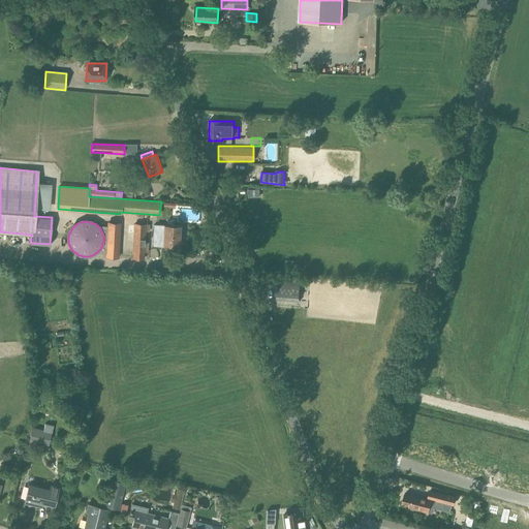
[(121,223),(107,223),(106,257),(119,258),(121,223)]
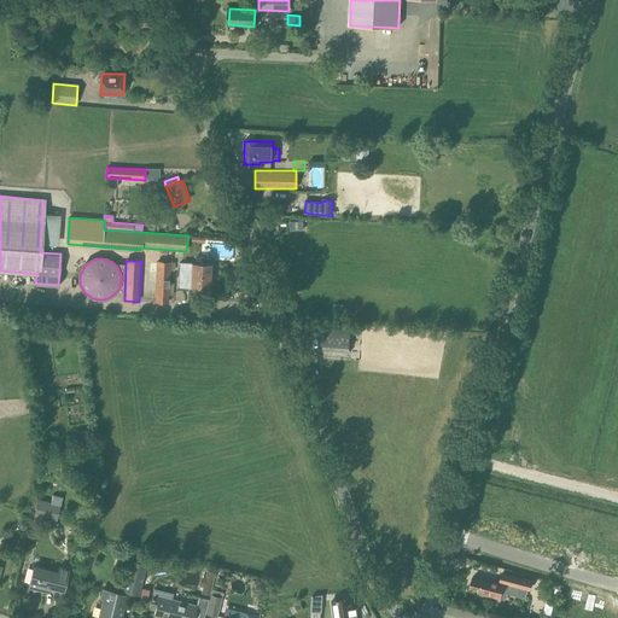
[(156,302),(168,303),(170,262),(157,262),(156,302)]
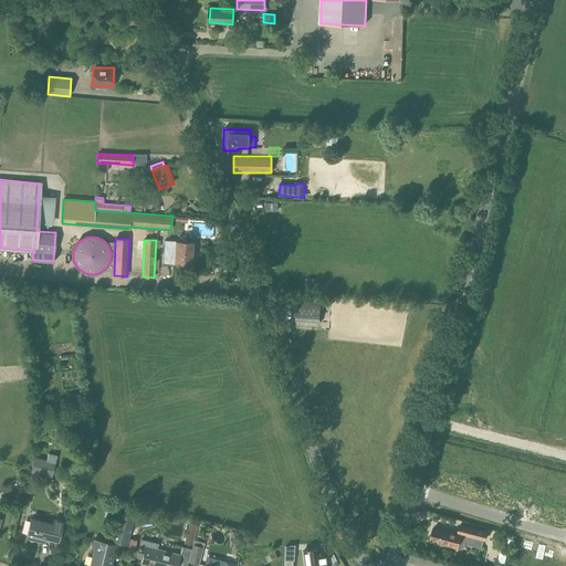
[(164,263),(175,263),(175,262),(191,263),(192,242),(165,241),(164,257),(164,263)]
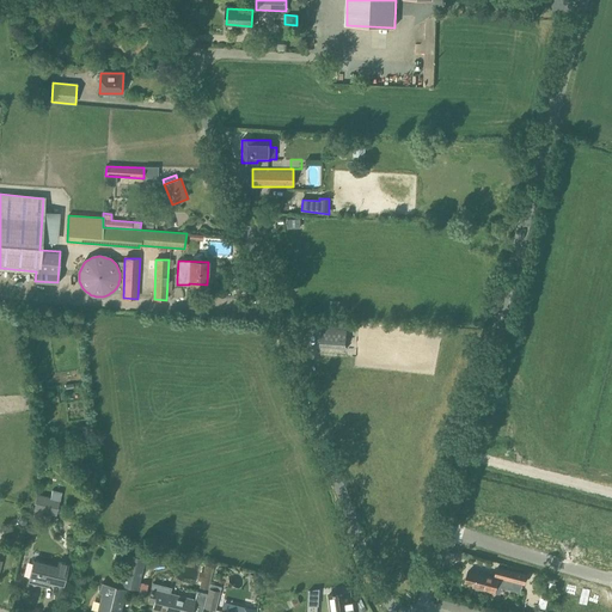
[(325,311),(338,311),(338,300),(325,299),(325,311)]
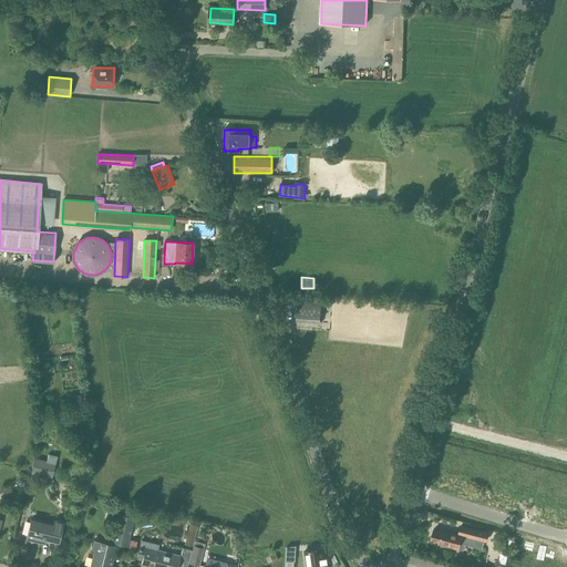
[(321,306),(298,303),(297,320),(320,322),(321,306)]
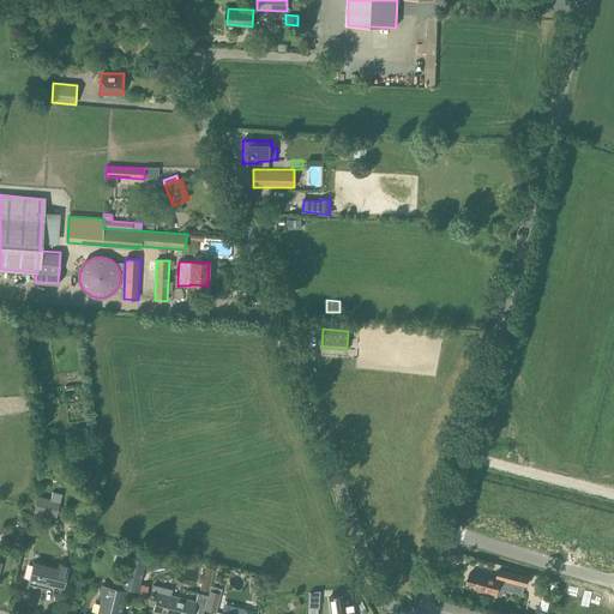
[(59,503),(37,498),(35,511),(56,516),(59,503)]
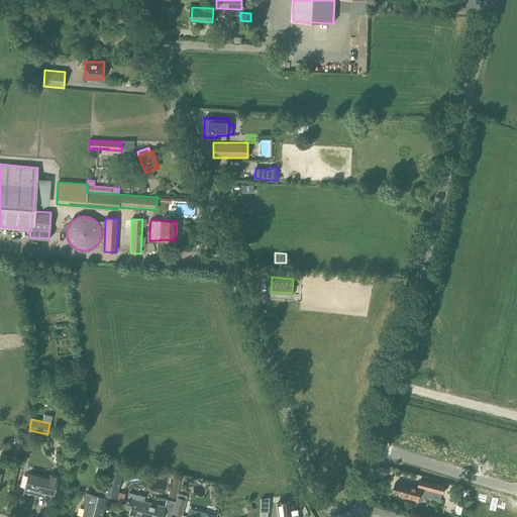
[(447,435),(444,447),(452,449),(457,427),(448,424),(445,434),(447,435)]
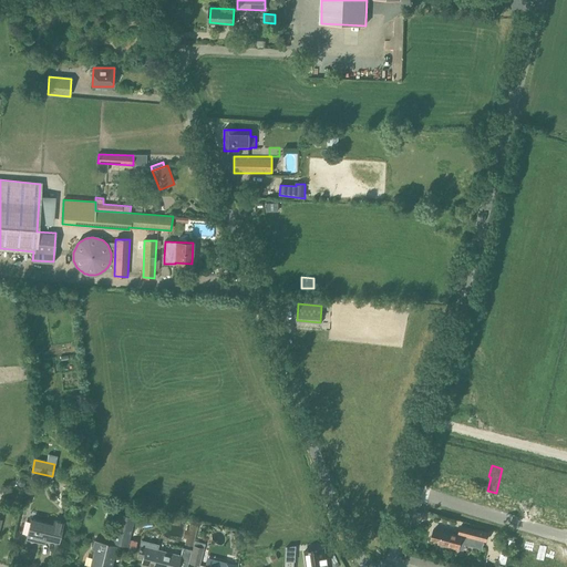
[(113,542),(115,543),(129,546),(135,517),(120,514),(113,542)]
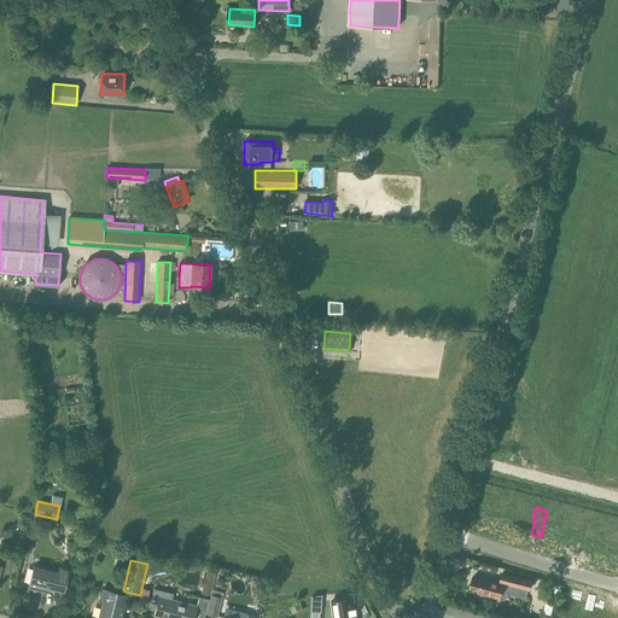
[(59,572),(34,566),(29,588),(44,592),(45,586),(64,590),(69,570),(60,567),(59,572)]
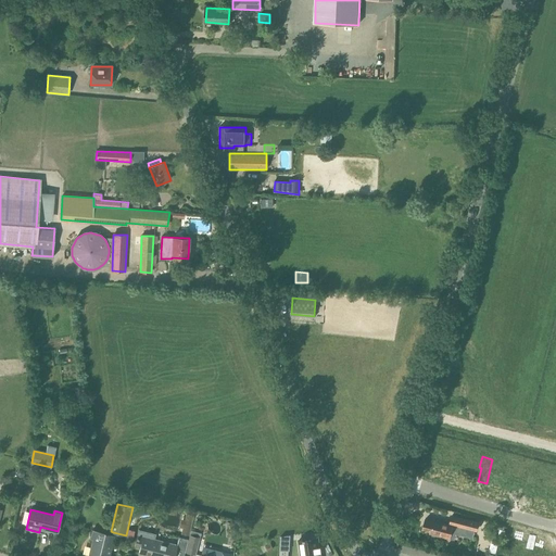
[(453,515),(451,522),(477,530),(479,522),(453,515)]
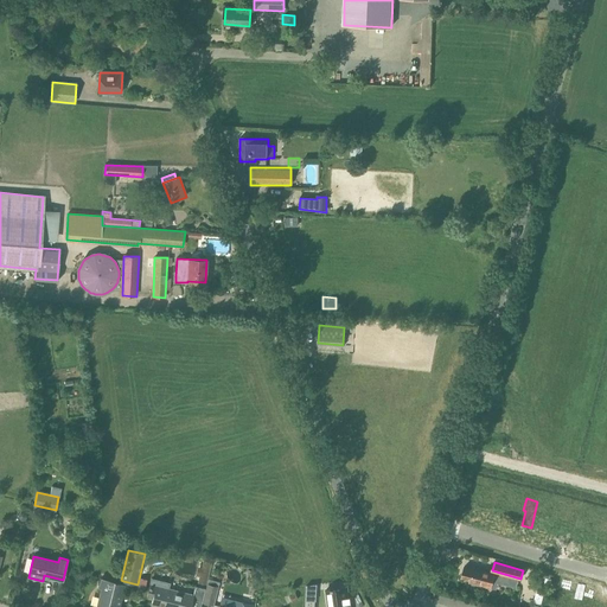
[(465,567),(464,573),(462,577),(470,580),(468,583),(492,589),(496,574),(491,573),(465,567)]
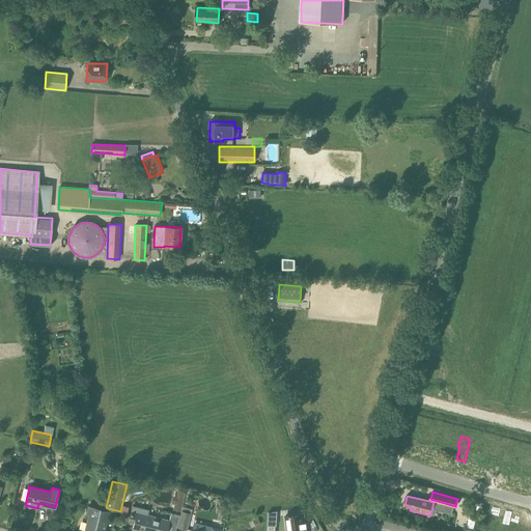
[(224,497),(214,499),(217,512),(227,510),(224,497)]
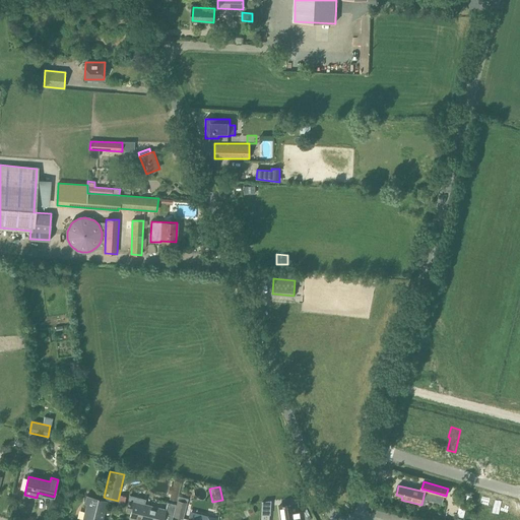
[(166,502),(164,509),(144,504),(145,500),(130,496),(126,512),(131,513),(130,519),(132,519),(171,519),(176,505),(166,502)]
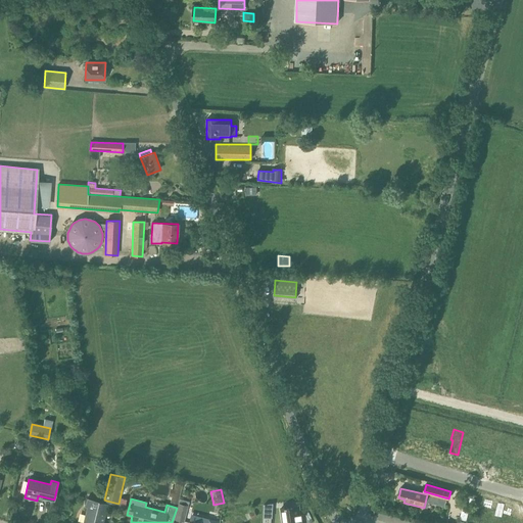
[(102,522),(107,504),(88,500),(86,506),(88,507),(84,522),(102,522)]
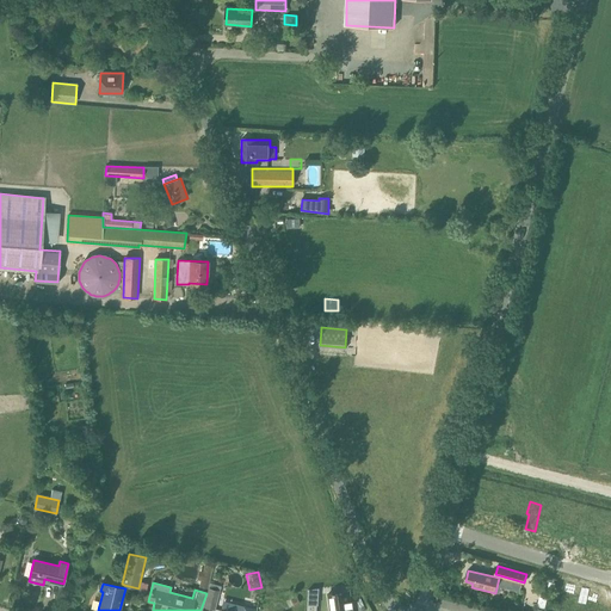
[(309,590),(308,605),(318,605),(319,588),(309,590)]
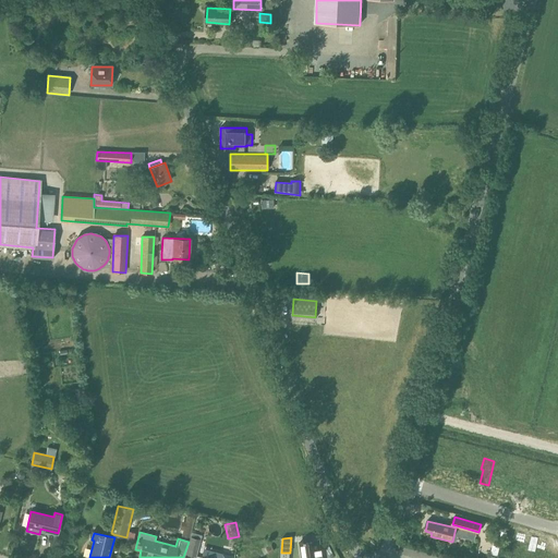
[(199,541),(192,538),(187,555),(196,557),(199,541)]
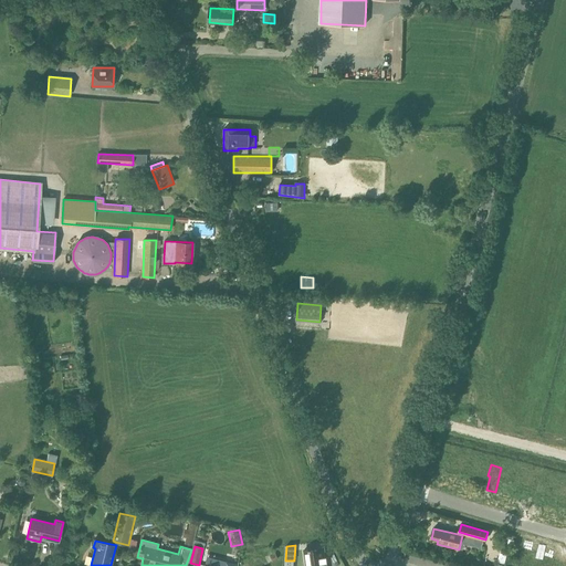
[(306,565),(326,565),(326,562),(327,562),(327,561),(327,559),(326,557),(327,557),(326,554),(325,554),(324,547),(312,549),(311,548),(308,548),(308,549),(304,549),(306,565)]
